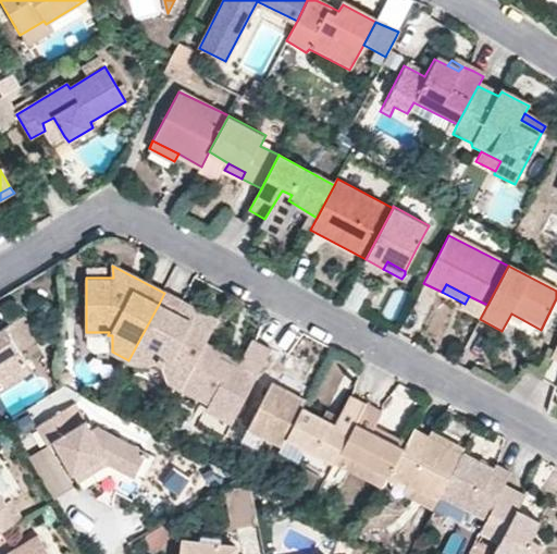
[(164,293),(159,304),(212,332),(218,321),(164,293)]
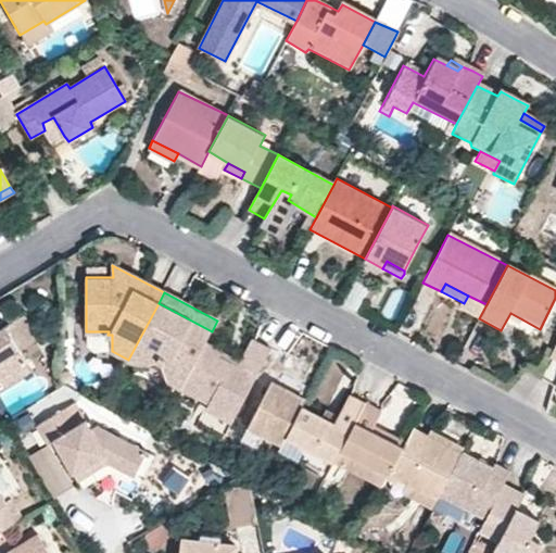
[(141,366),(156,360),(165,365),(172,382),(184,389),(206,342),(212,331),(159,303),(128,360),(141,366)]
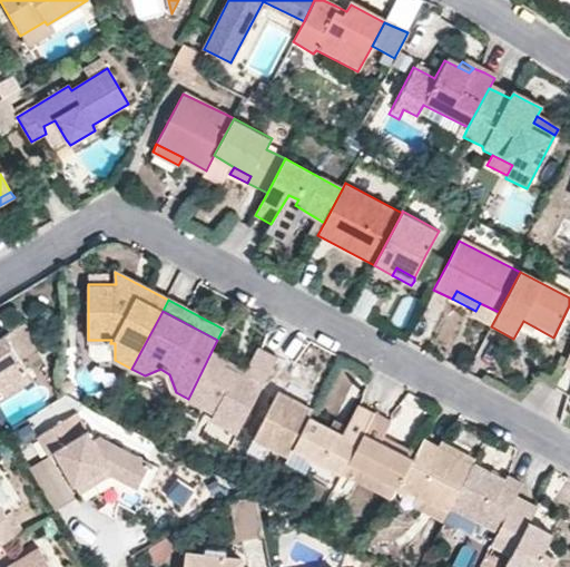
[(523,321),(519,329),(531,333),(536,328),(523,321)]
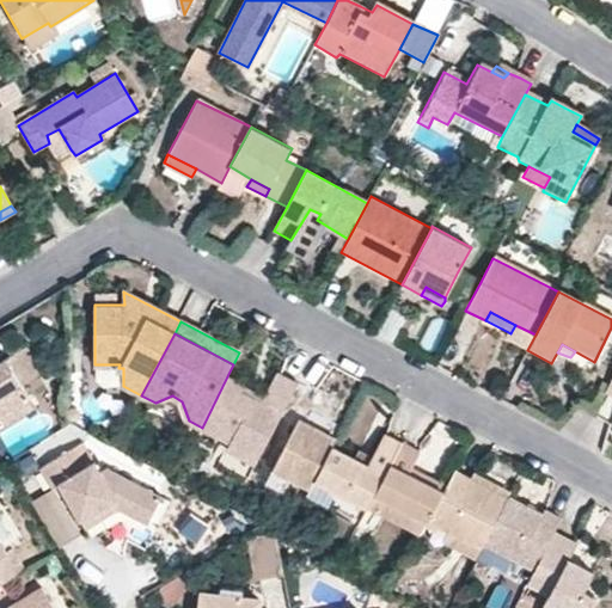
[(0,422),(30,406),(6,364),(0,367),(0,422)]
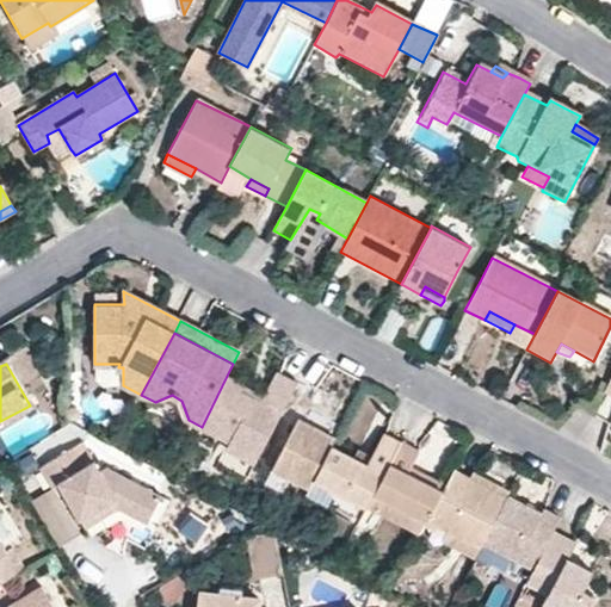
[(278,372),(261,403),(242,392),(244,386),(227,376),(202,427),(230,443),(259,458),(283,414),(278,410),(281,408),(287,406),(298,383),(278,372)]
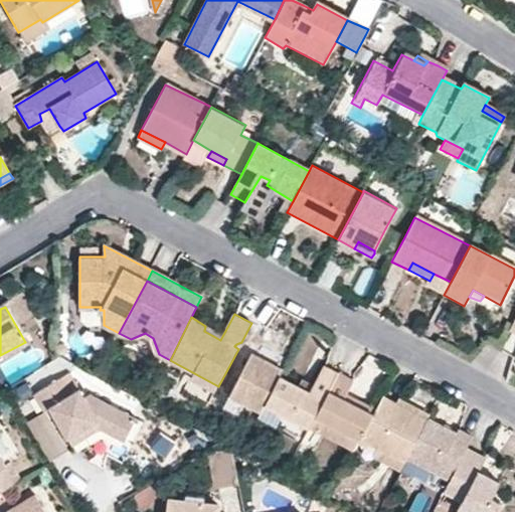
[(0,355),(0,357),(4,363),(29,348),(25,342),(0,355)]
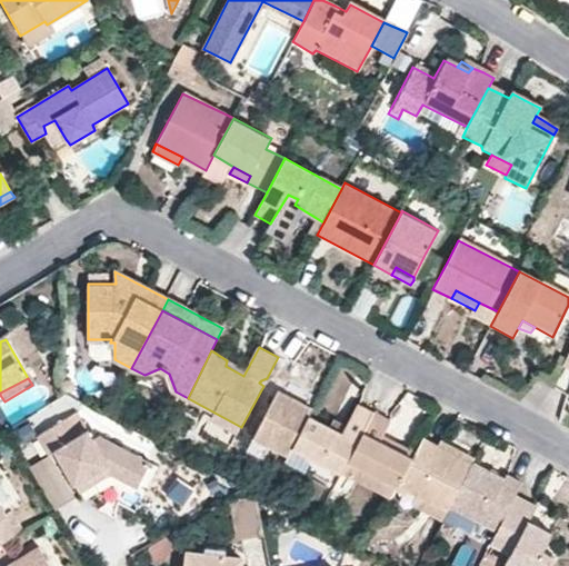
[(313,411),(279,395),(256,438),(289,456),(293,448),(310,417),(313,411)]
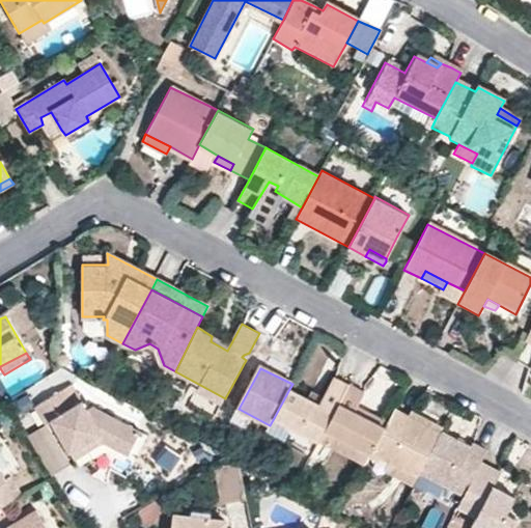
[(322,397),(338,406),(350,385),(334,377),(322,397)]
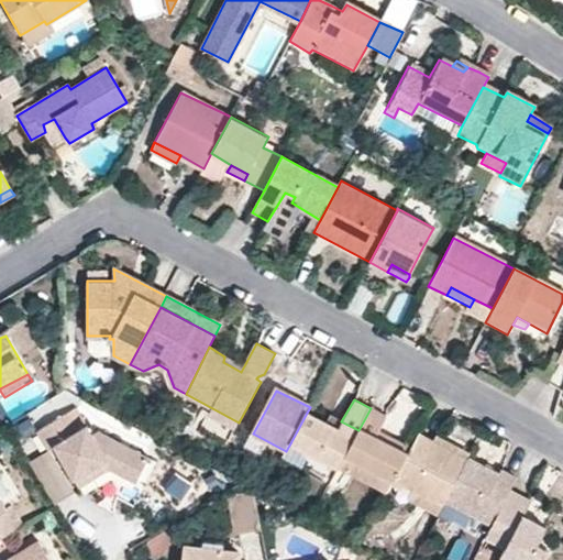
[(212,408),(208,415),(235,429),(239,423),(212,408)]
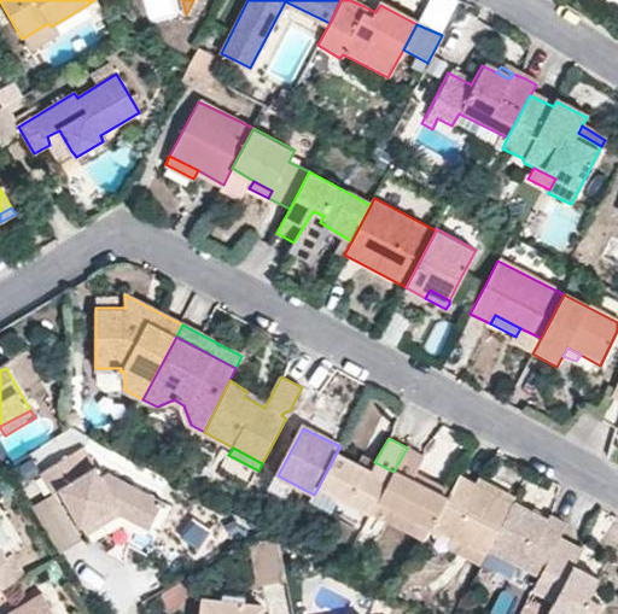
[(433,527),(448,498),(414,480),(418,472),(425,457),(407,448),(394,472),(389,480),(379,501),(433,527)]
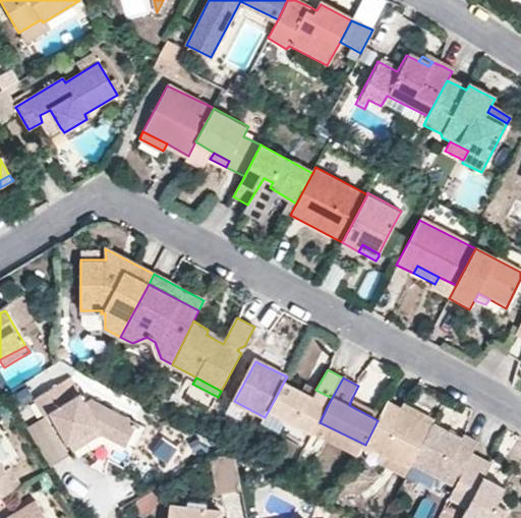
[(284,382),(269,410),(313,434),(320,422),(328,405),(284,382)]
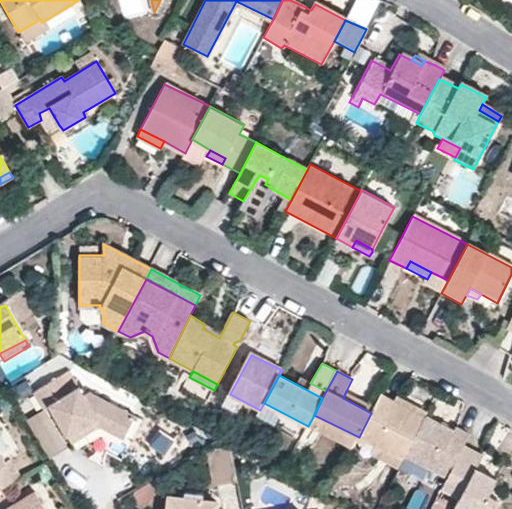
[(137,419),(90,396),(84,399),(77,390),(69,394),(59,381),(35,394),(46,413),(51,410),(69,439),(95,423),(100,429),(108,432),(126,440),(137,419)]
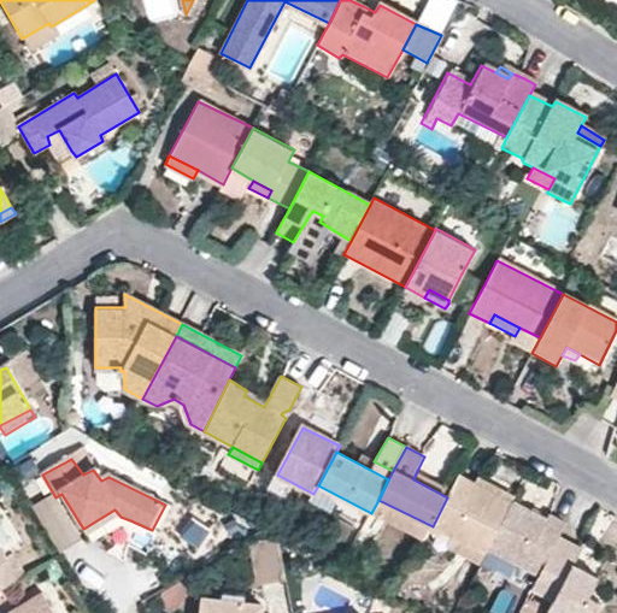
[(417,471),(413,479),(447,497),(452,490),(417,471)]
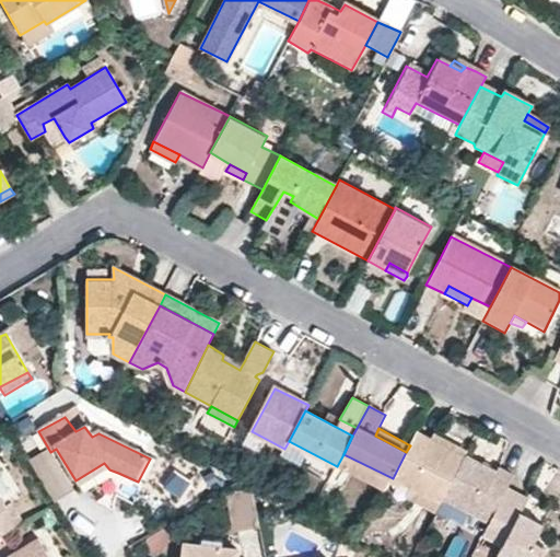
[(406,452),(393,478),(440,503),(444,496),(455,474),(464,457),(417,431),(410,445),(406,452)]
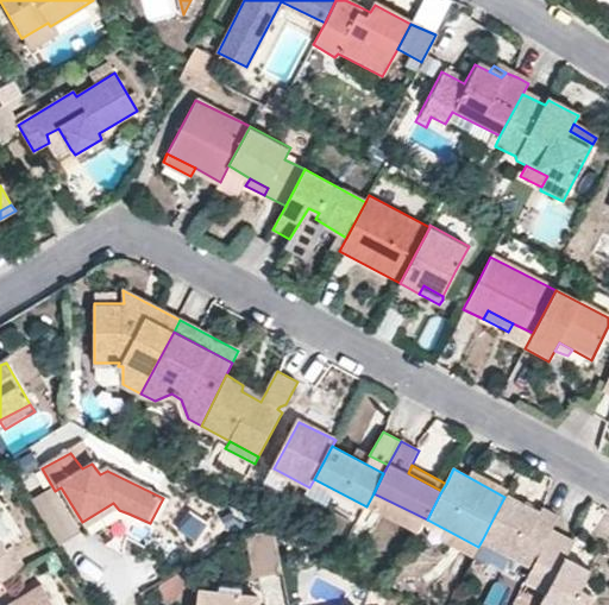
[(309,487),(307,495),(358,523),(366,506),(314,479),(309,487)]
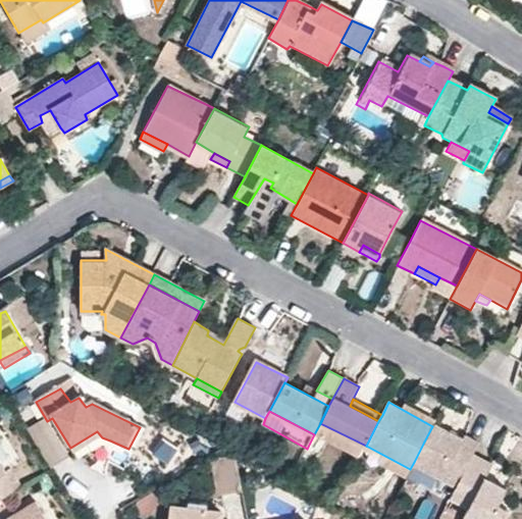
[(361,454),(366,446),(320,423),(314,434),(359,459),(361,454)]
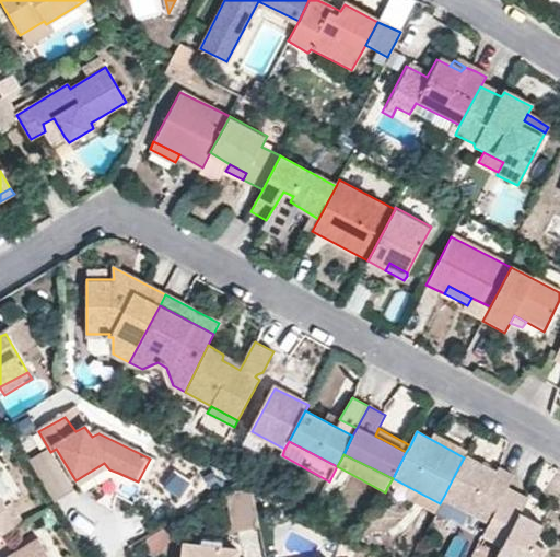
[(455,474),(444,496),(490,520),(509,488),(515,476),(498,468),(494,473),(464,457),(455,474)]
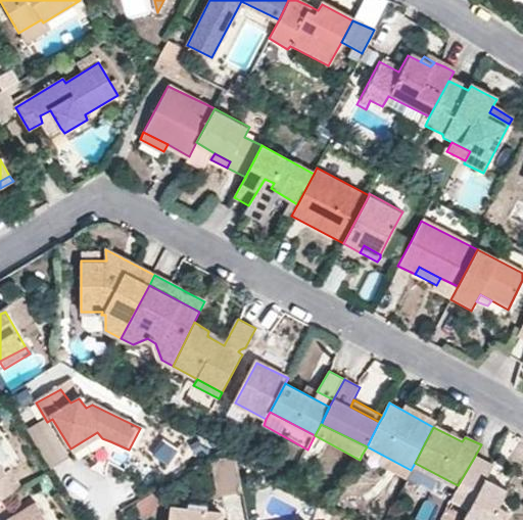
[(102,438),(97,432),(70,448),(75,455),(102,438)]
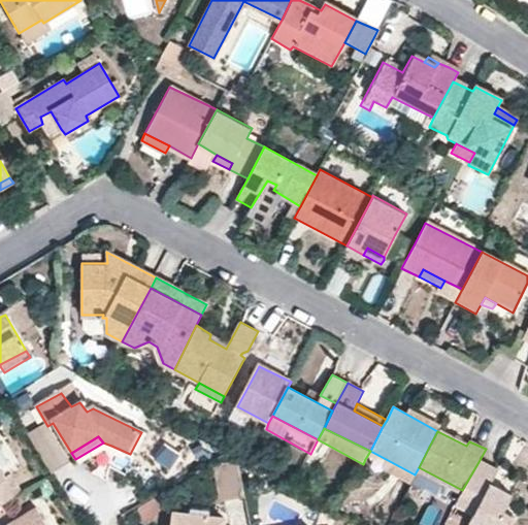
[(170,449),(156,465),(172,479),(186,462),(170,449)]
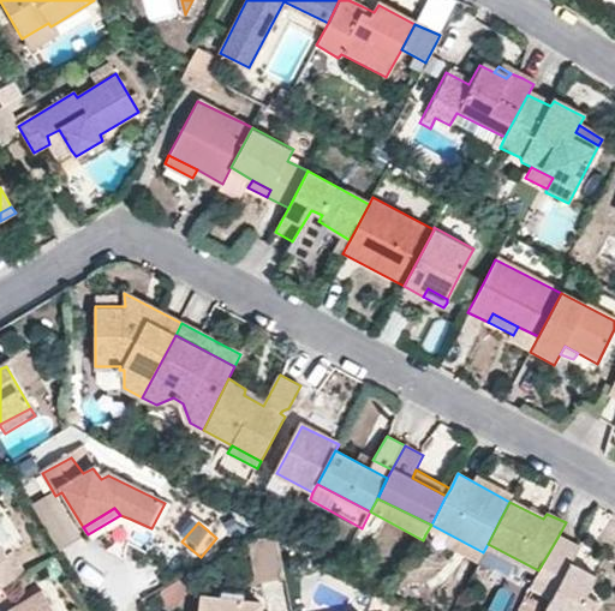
[(431,525),(425,534),(477,563),(479,558),(483,552),(431,525)]
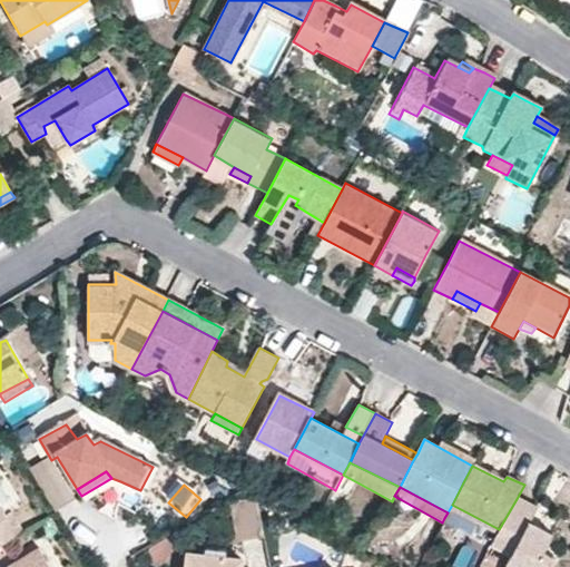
[(264,538),(257,497),(232,501),(237,543),(264,538)]
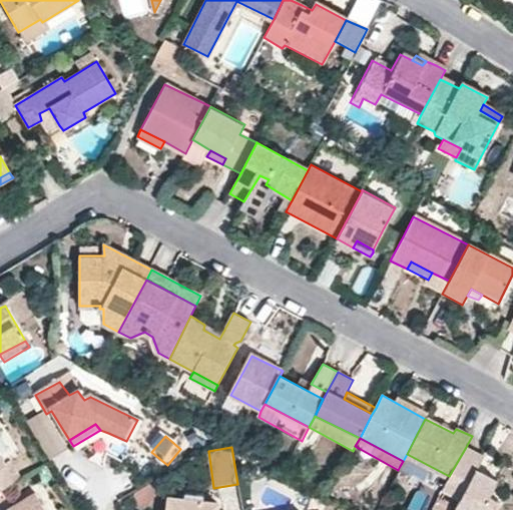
[(492,509),(497,502),(488,496),(496,481),(476,470),(483,456),(466,447),(449,476),(443,488),(459,497),(454,508),(457,509),(492,509)]
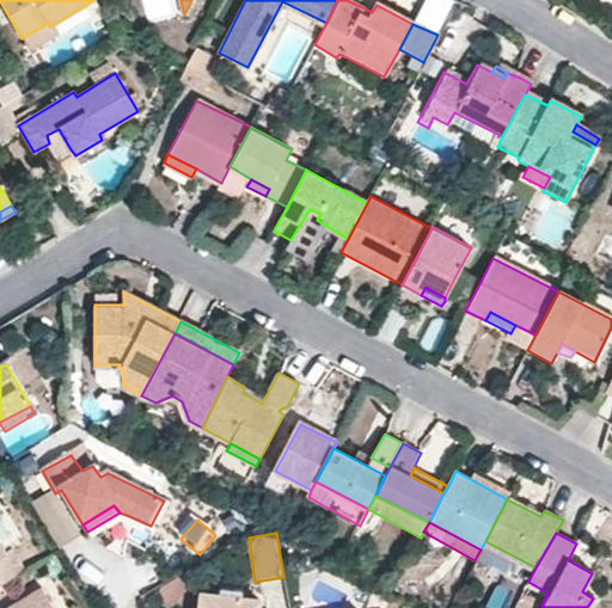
[(481,550),(477,556),(528,582),(536,567),(485,541),(481,550)]
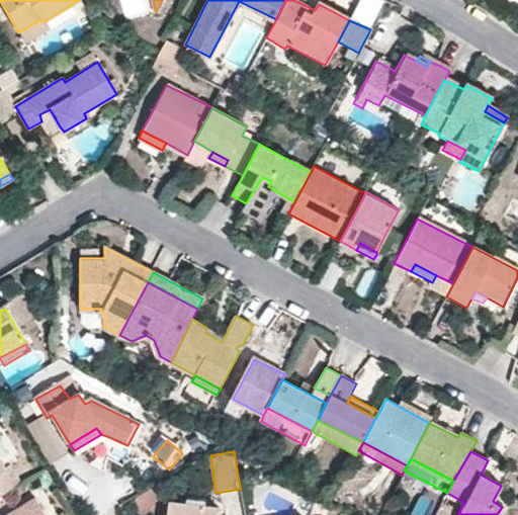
[(174,502),(172,514),(220,514),(221,508),(208,507),(209,499),(190,497),(188,504),(174,502)]
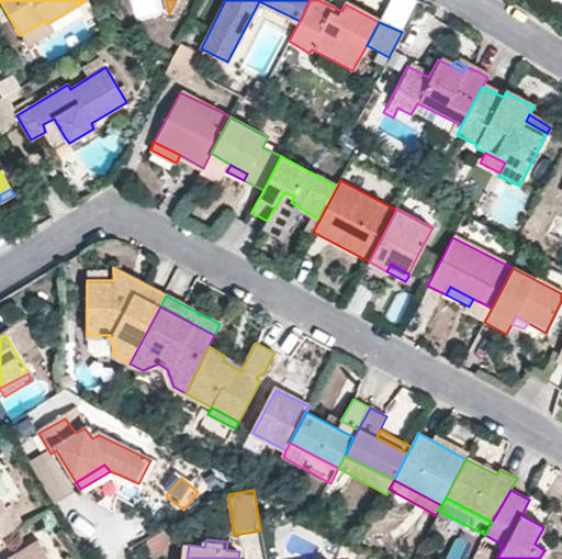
[(47,558),(37,543),(8,558),(47,558)]
